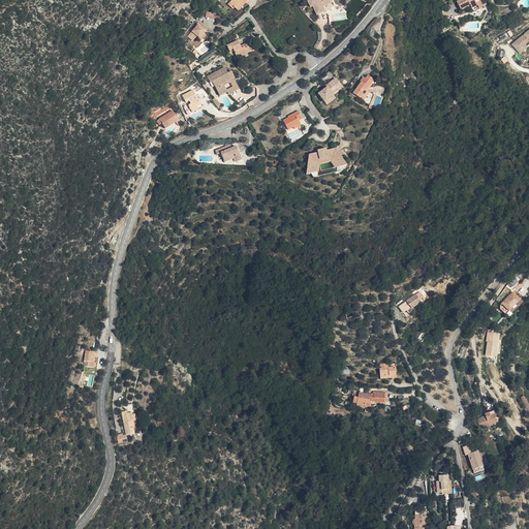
[(230,0),(228,2),(238,11),(248,0),(230,0)]
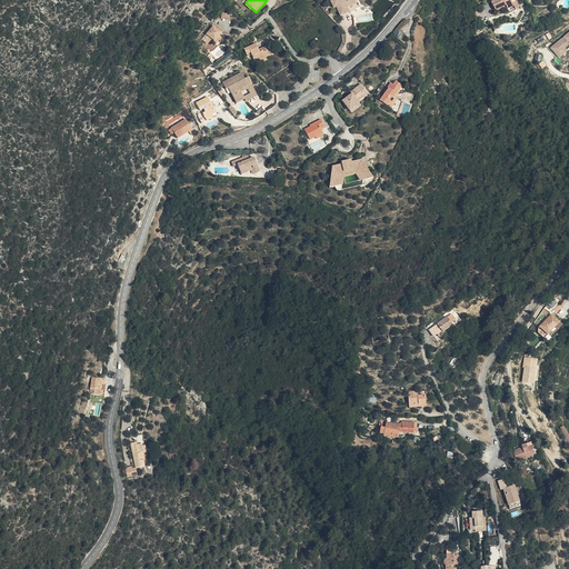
[(330,0),(333,6),(336,5),(337,8),(341,17),(350,12),(348,7),(353,5),(351,0),(330,0)]
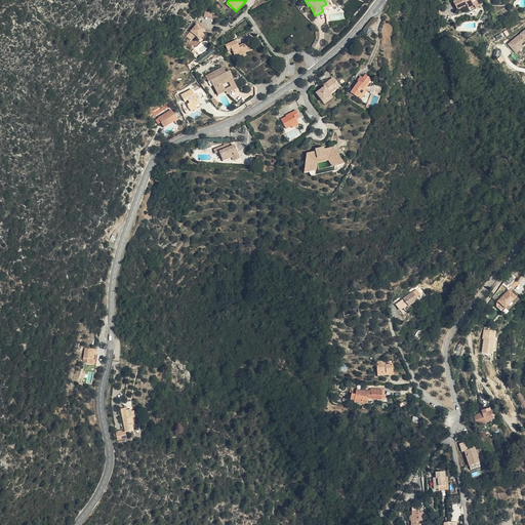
[(325,15),(327,23),(345,18),(344,12),(325,15)]
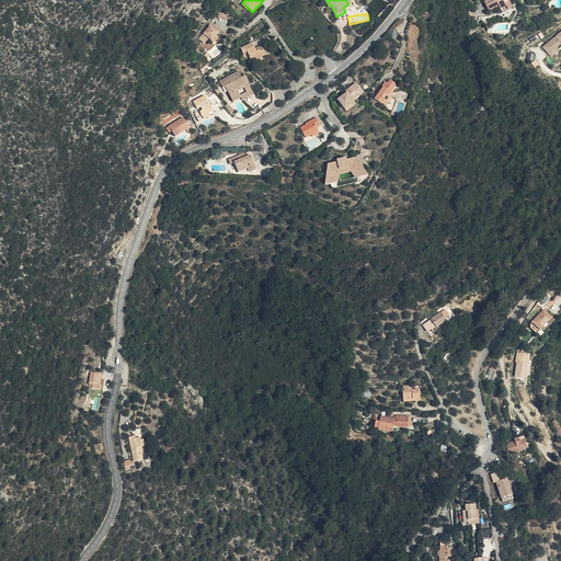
[(204,41),(208,36),(213,33),(208,30),(210,29),(207,24),(196,33),(198,35),(203,39),(204,41)]
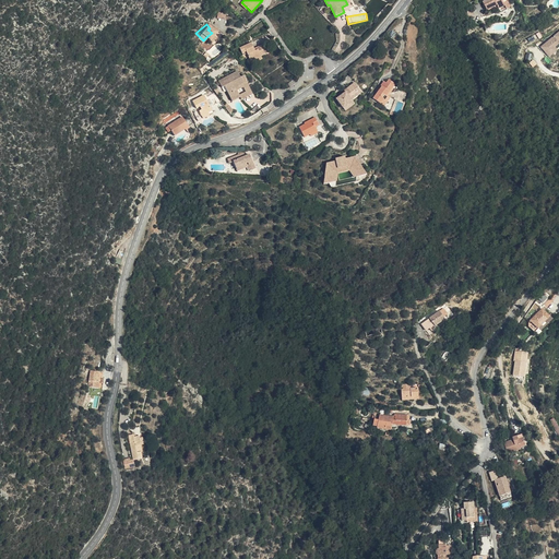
[(558,31),(540,46),(546,54),(558,43),(558,31)]
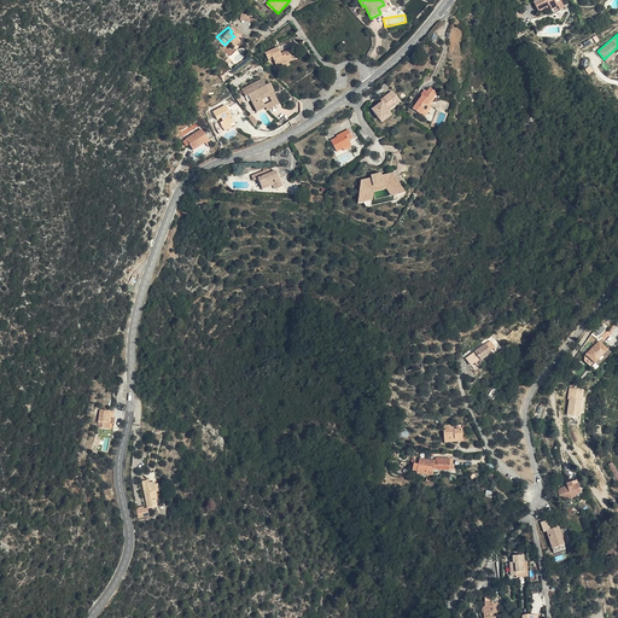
[(274,58),(272,54),(260,62),(264,70),(268,68),(273,75),(284,69),(293,64),(287,52),(278,57),(280,60),(277,62),(274,58)]
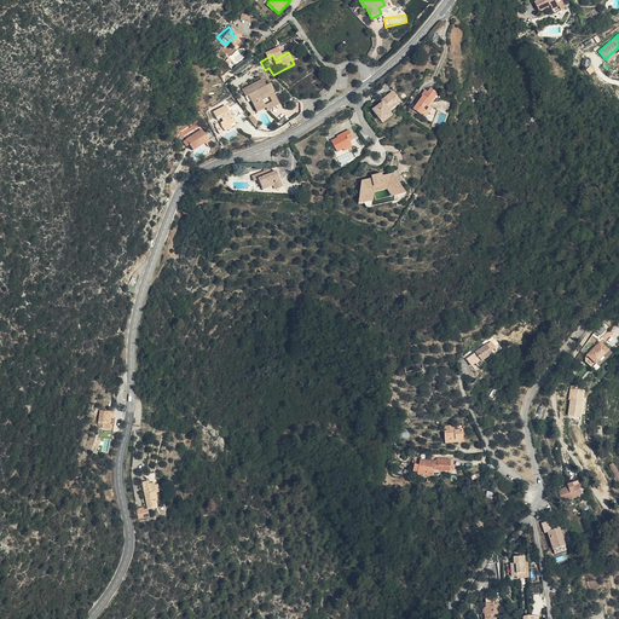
[(288,74),(284,69),(273,75),(277,80),(288,74)]
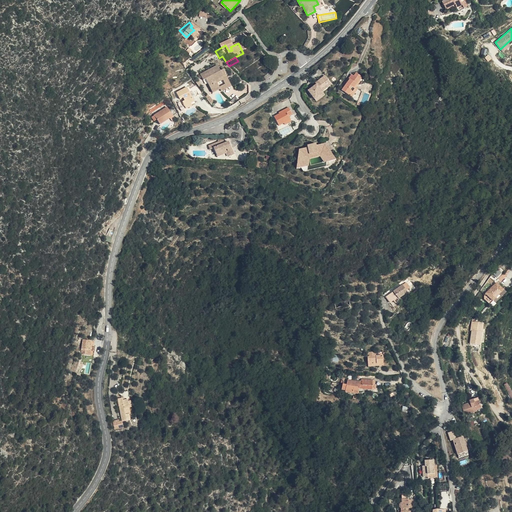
[(217,65),(200,75),(203,80),(205,79),(211,89),(218,85),(220,87),(226,84),(222,78),(226,76),(223,69),(220,71),(217,65)]
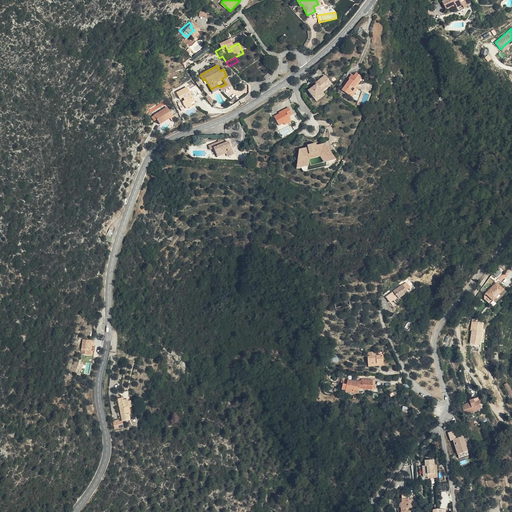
[(341,91),(349,97),(354,90),(358,84),(357,83),(360,80),(362,75),(357,72),(354,75),(352,74),(348,79),(350,80),(341,91)]
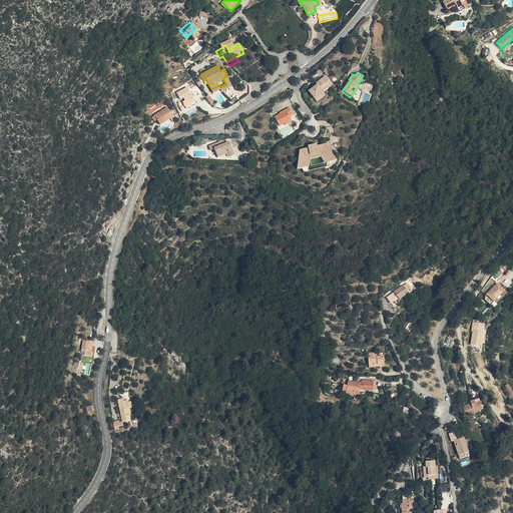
[(316,99),(328,91),(326,89),(330,86),(327,83),(330,81),(325,75),(319,80),(320,82),(318,84),(309,91),(316,99)]
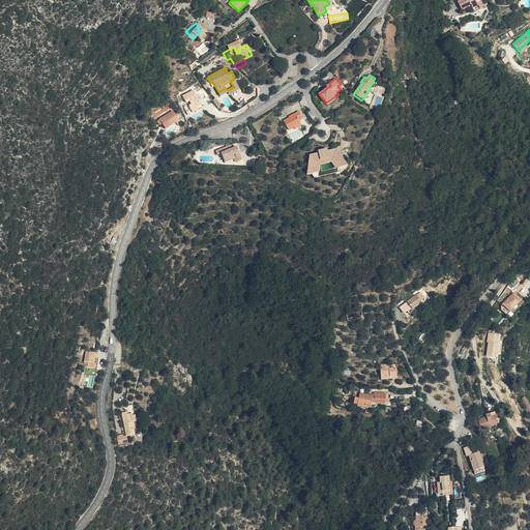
[(226,88),(218,92),(221,95),(228,91),(229,93),(239,88),(234,79),(230,81),(234,87),(228,90),(226,88)]
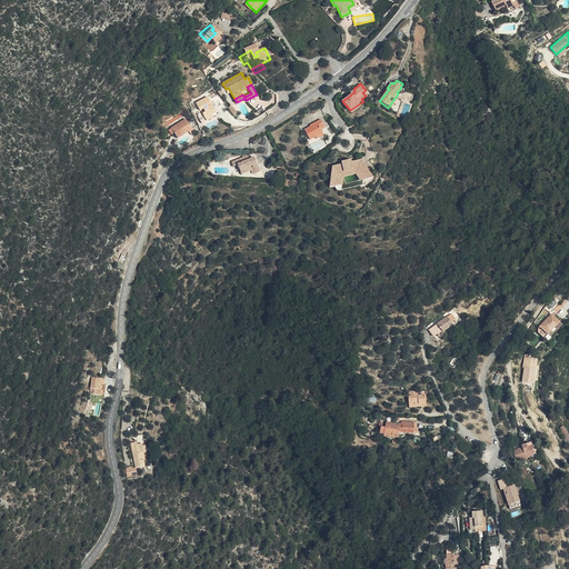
[(263,90),(266,93),(268,95),(269,97),(273,93),(269,87),(263,90)]
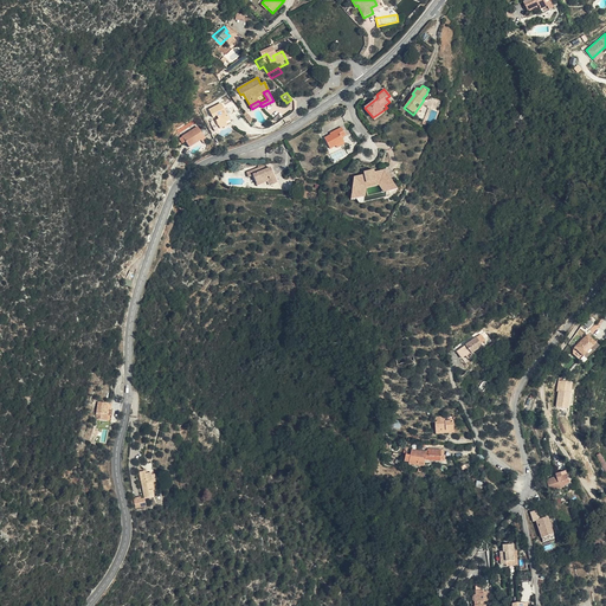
[(229,98),(219,103),(225,113),(237,107),(229,98)]
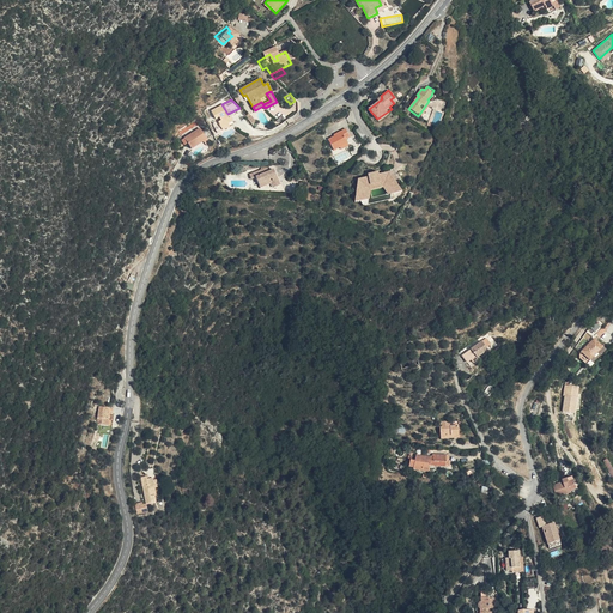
[(222,103),(210,110),(216,121),(219,126),(226,121),(230,119),(228,114),(222,104),(222,103)]
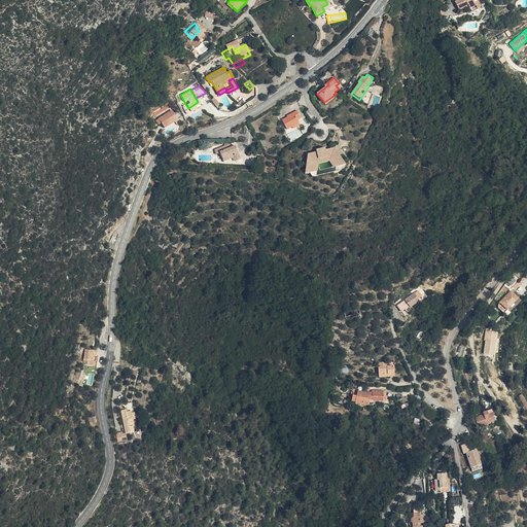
[(339,96),(337,94),(324,102),(326,105),(339,96)]
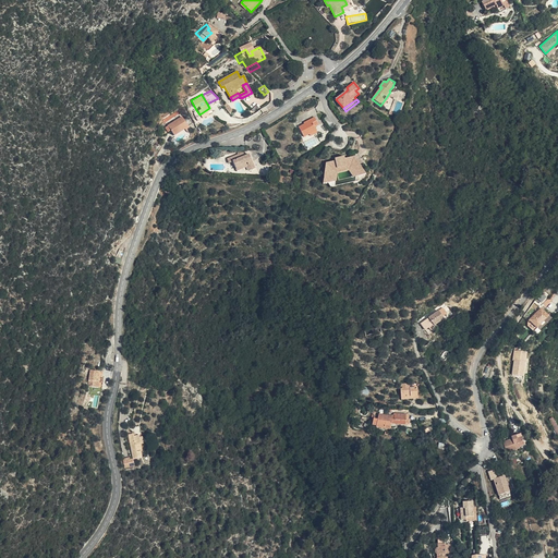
[(168,126),(171,131),(174,136),(189,124),(182,116),(168,125),(168,126)]
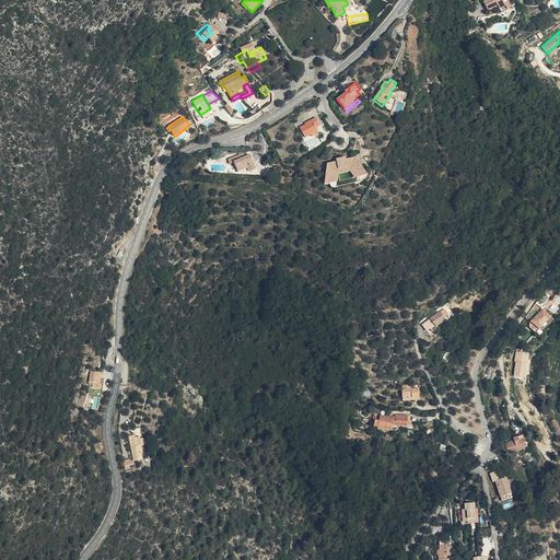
[(305,137),(310,136),(317,131),(315,127),(319,125),(315,118),(304,123),(304,125),(300,127),(305,137)]
